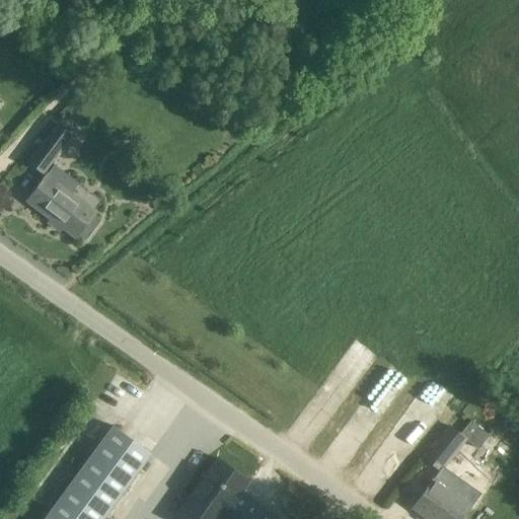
[(46,175),(26,201),(76,238),(78,235),(85,240),(99,221),(92,216),(95,212),(71,194),(79,183),(55,164),(55,165),(54,164),(51,162),(70,136),(57,126),(46,141),(29,163),(46,175)]
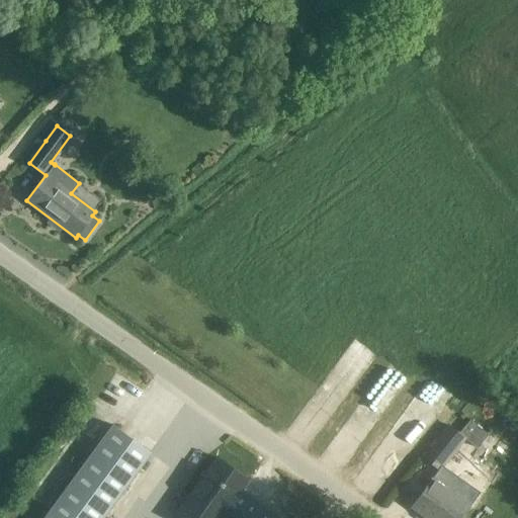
[(459,432),(448,423),(436,438),(421,456),(440,471),(459,448),(470,456),(489,434),(470,419),(459,432)]
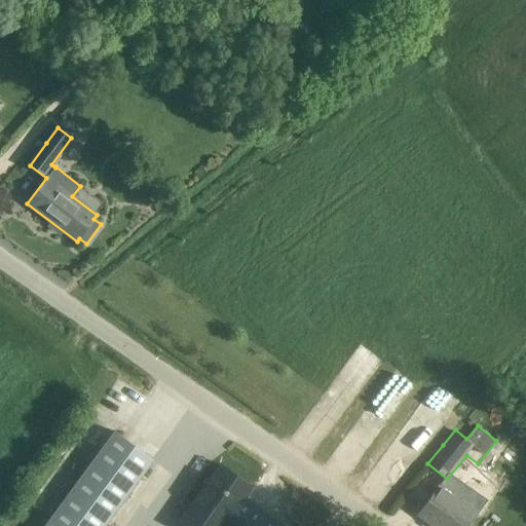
[(114,431),(43,525),(104,525),(152,460),(114,431)]
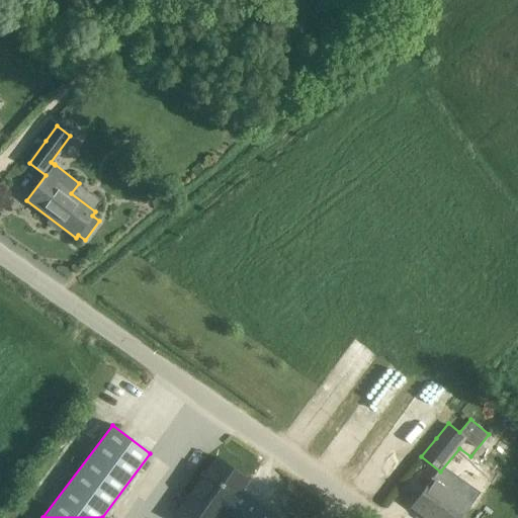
[(217,457),(175,514),(180,517),(257,517),(234,501),(248,481),(217,457)]
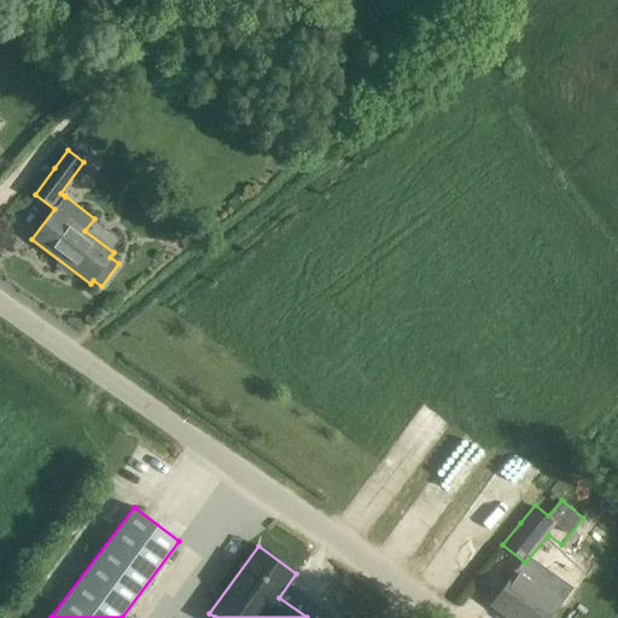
[(548,617),(560,604),(516,571),(490,605),(507,617),(548,617)]
